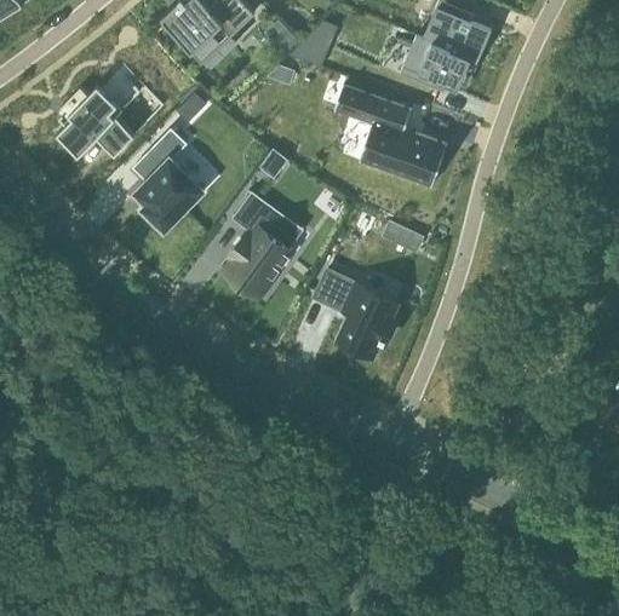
[(0,16),(18,6),(28,0),(0,0),(0,16)]
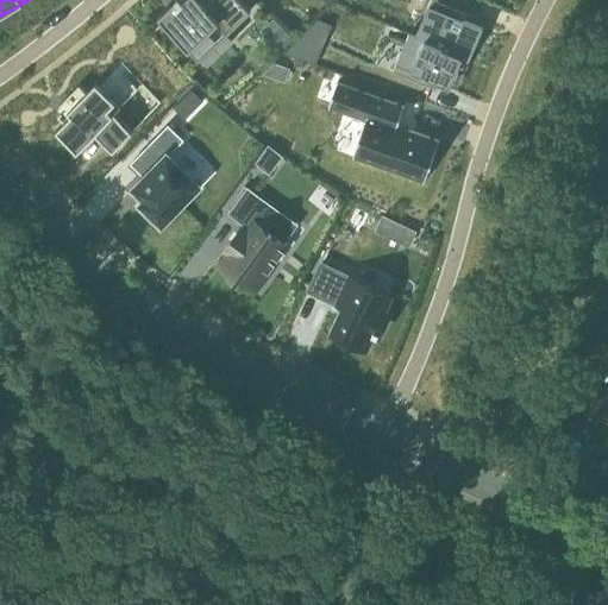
[(176,1),(158,19),(199,63),(200,61),(195,56),(223,31),(227,36),(250,14),(237,0),(223,0),(211,13),(198,0),(175,0),(176,1)]
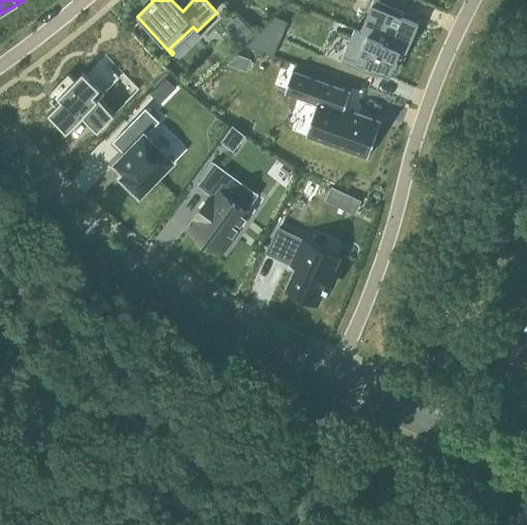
[(373,1),(360,33),(399,51),(406,54),(415,34),(418,26),(414,24),(395,17),(397,11),(379,4),(373,1)]
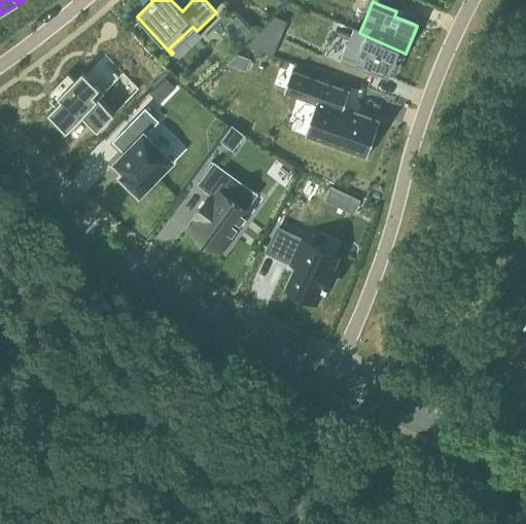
[(265,29),(245,49),(273,59),(282,36),(265,29)]
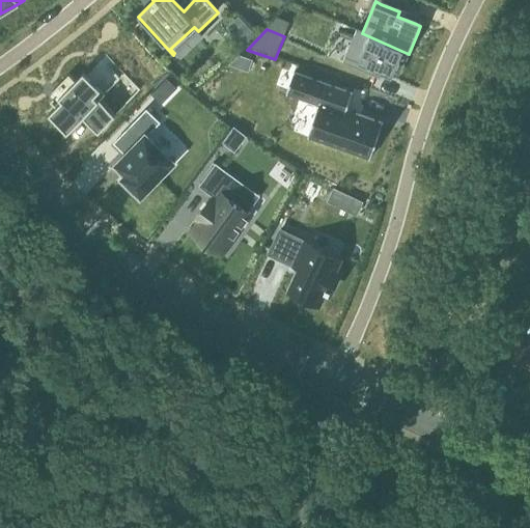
[(357,30),(341,65),(375,79),(380,70),(391,75),(401,51),(362,33),(357,30)]
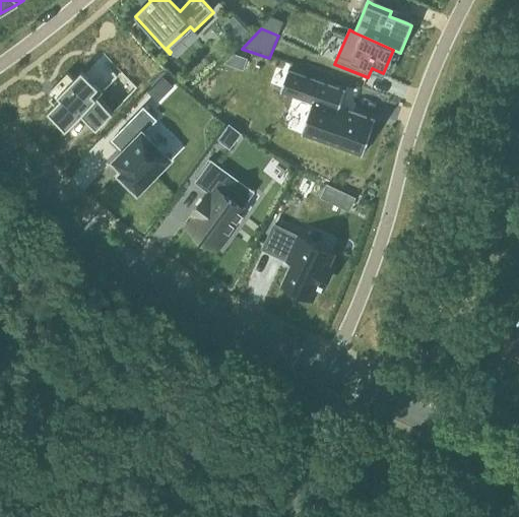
[(55,106),(48,113),(66,131),(80,117),(96,132),(113,115),(96,100),(117,79),(104,66),(108,62),(103,57),(84,75),(81,73),(73,81),(67,74),(51,91),(55,94),(49,101),(55,106)]
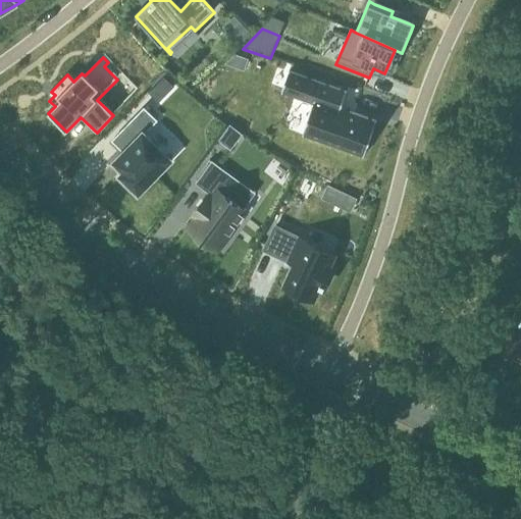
[(225,65),(224,66),(244,73),(248,61),(235,57),(225,65)]
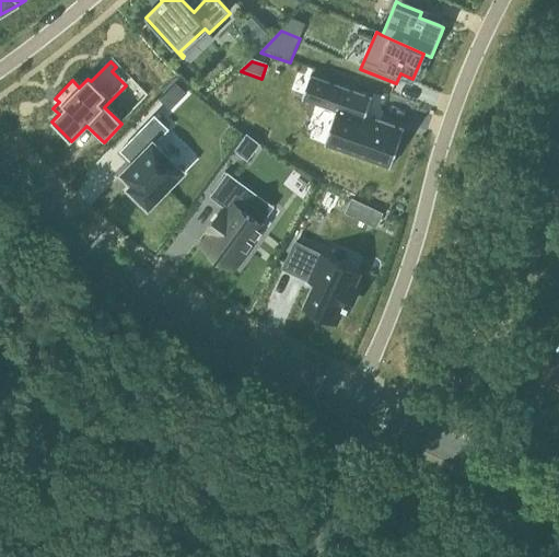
[(310,80),(302,102),(336,114),(324,147),(391,170),(394,159),(395,159),(399,143),(403,132),(364,119),(371,102),(310,80)]
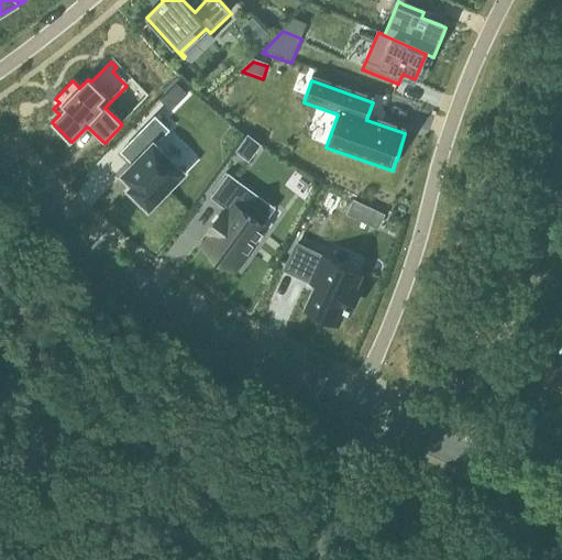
[(177,86),(171,91),(182,102),(187,97),(177,86)]
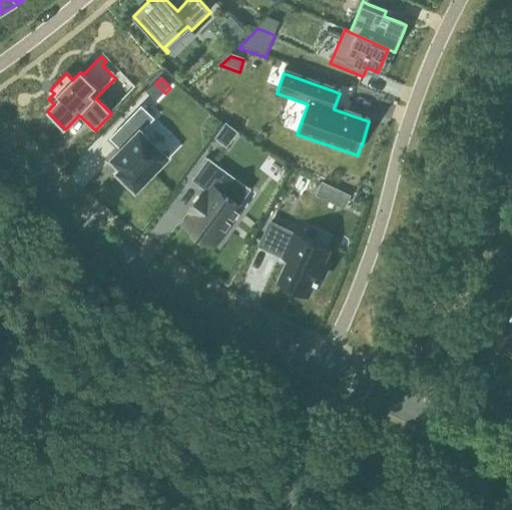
[(132,188),(135,191),(167,159),(141,133),(153,121),(141,108),(111,139),(123,150),(112,161),(121,171),(118,174),(121,178),(120,180),(130,190),(132,188)]
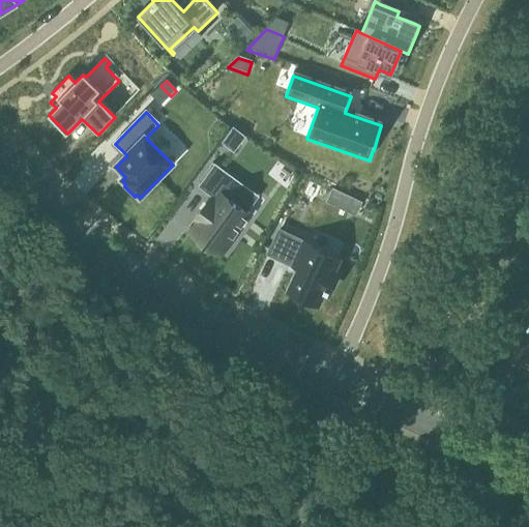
[(233,129),(222,144),(234,153),(244,138),(233,129)]
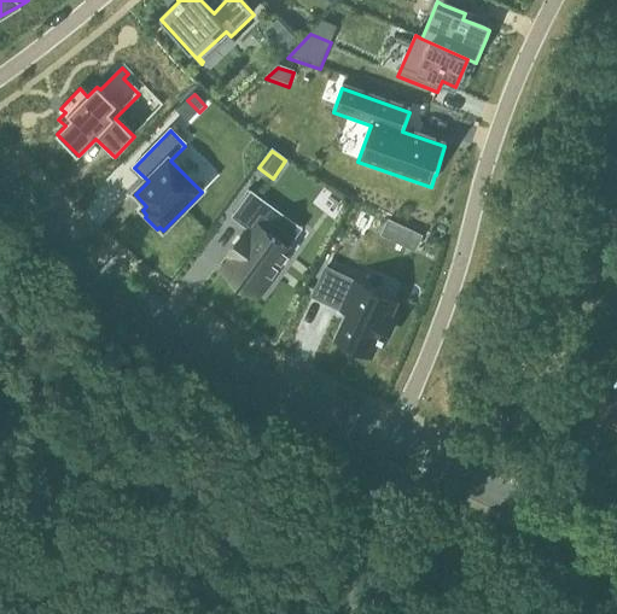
[(232,259),(222,273),(257,298),(291,252),(273,239),(286,221),(251,196),(233,220),(252,233),(249,238),(248,237),(245,235),(244,238),(231,255),(228,257),(231,258),(232,259)]
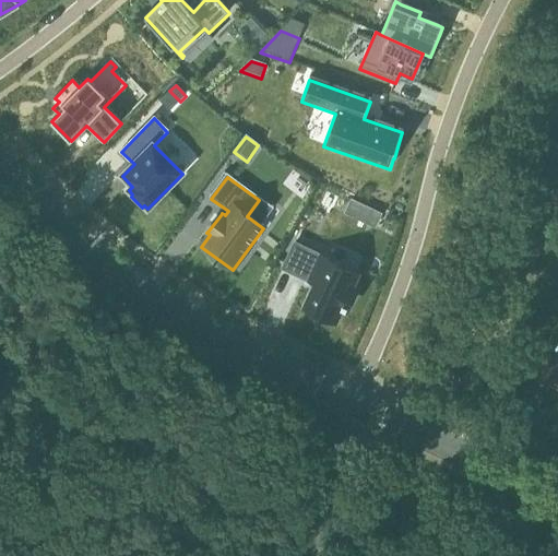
[(370,211),(365,224),(376,228),(381,216),(370,211)]
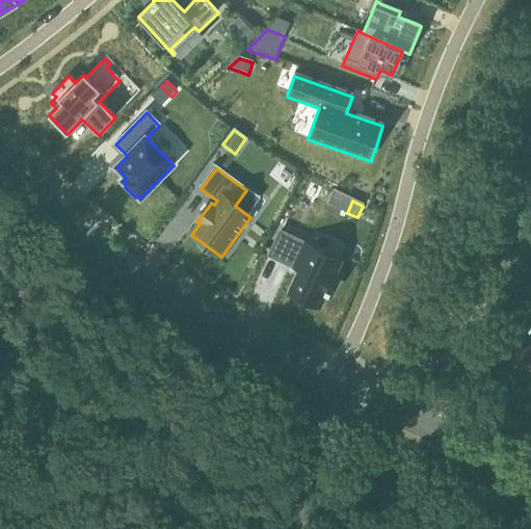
[(281,234),(269,257),(301,272),(291,294),(318,307),(324,292),(330,295),(338,280),(332,276),(339,261),(281,234)]
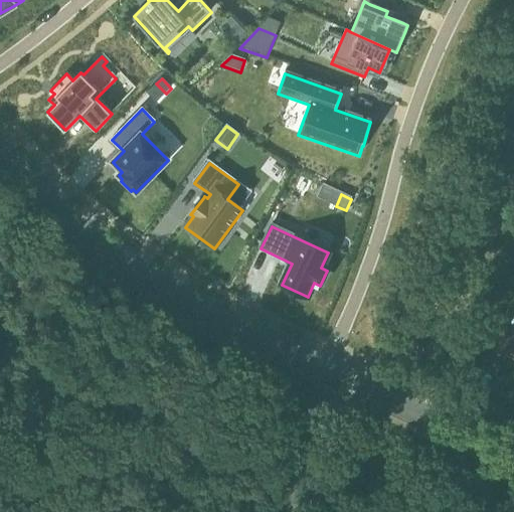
[(513,335),(502,330),(491,353),(505,359),(506,356),(513,359),(513,340),(513,339),(513,335)]
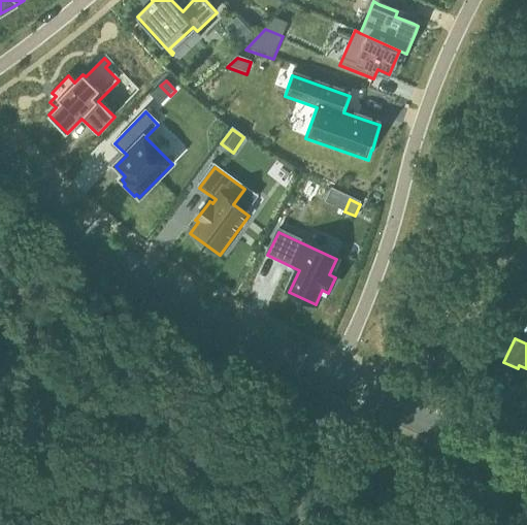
[(426,355),(419,368),(428,372),(434,359),(426,355)]
